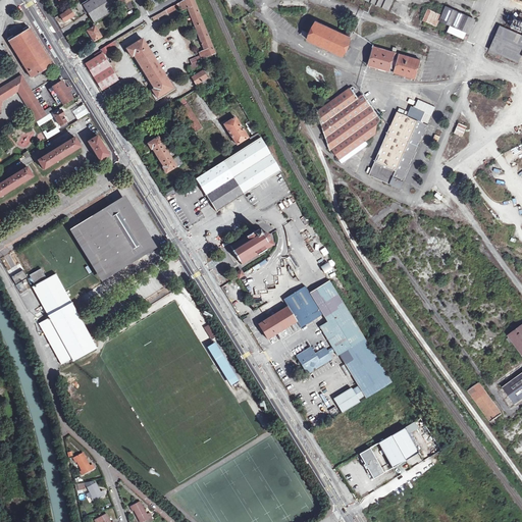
[(132,0),(87,0),(81,4),(86,13),(88,12),(92,17),(95,22),(96,21),(99,19),(132,0)]
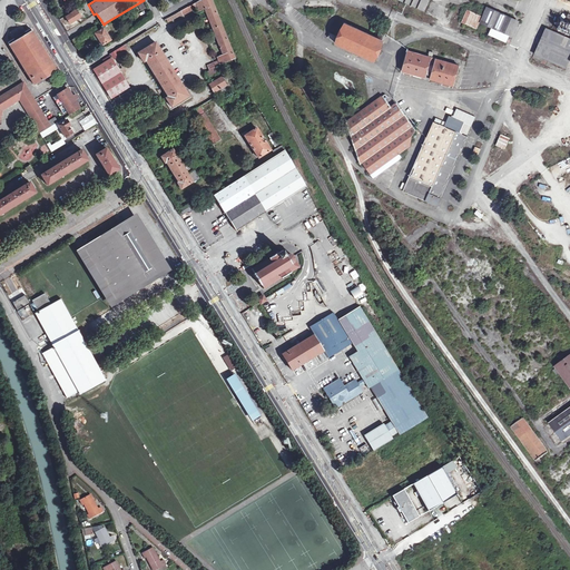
[(199,0),(167,19),(168,21),(183,13),(184,16),(198,7),(199,10),(206,8),(224,55),(218,58),(219,60),(216,62),(208,65),(210,70),(217,66),(226,61),(235,58),(212,0),(199,0)]
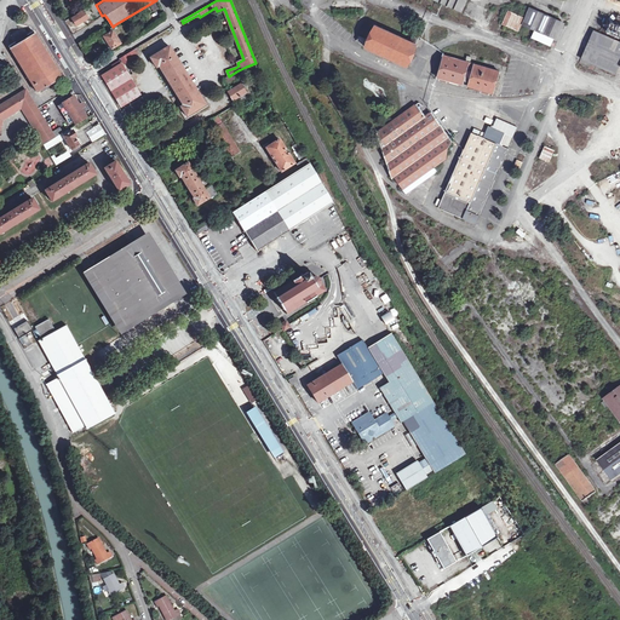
[(434,0),(460,12),(464,0),(434,0)]
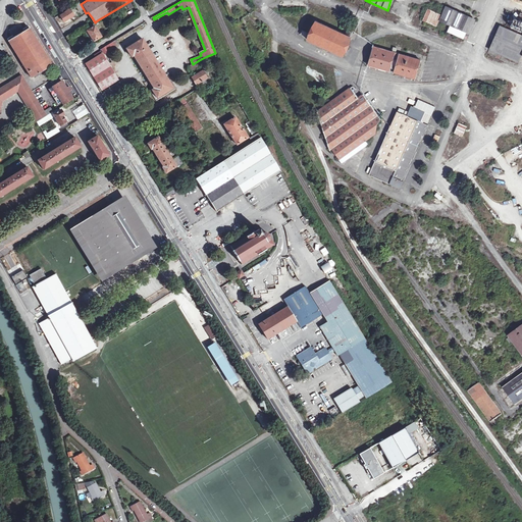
[(69,8),(64,11),(65,12),(60,14),(62,17),(64,20),(73,15),(69,8)]
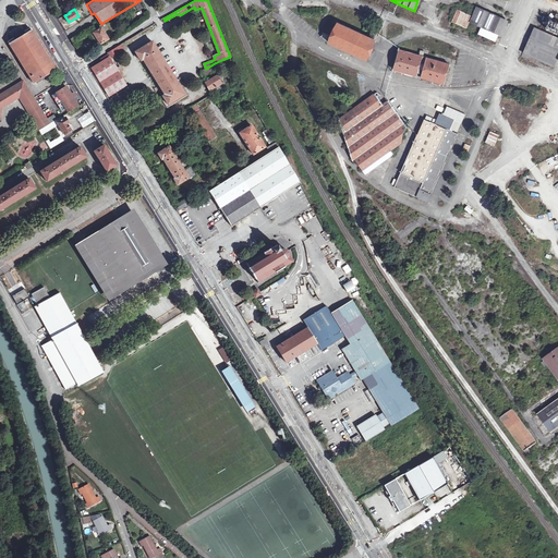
[(505,20),(480,9),(473,23),(481,27),(478,34),(495,41),(497,35),(498,35),(505,20)]
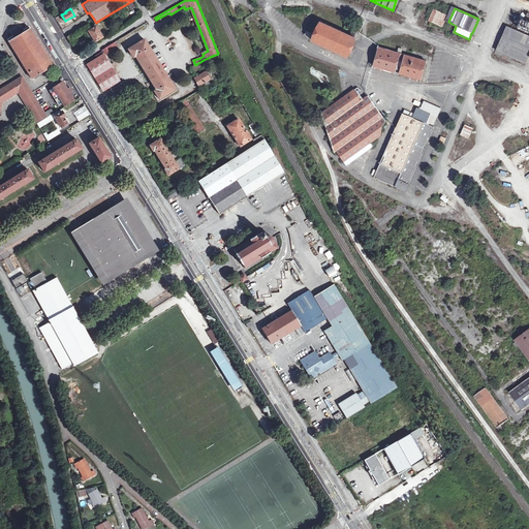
[(433,9),(428,21),(442,28),(447,16),(433,9)]
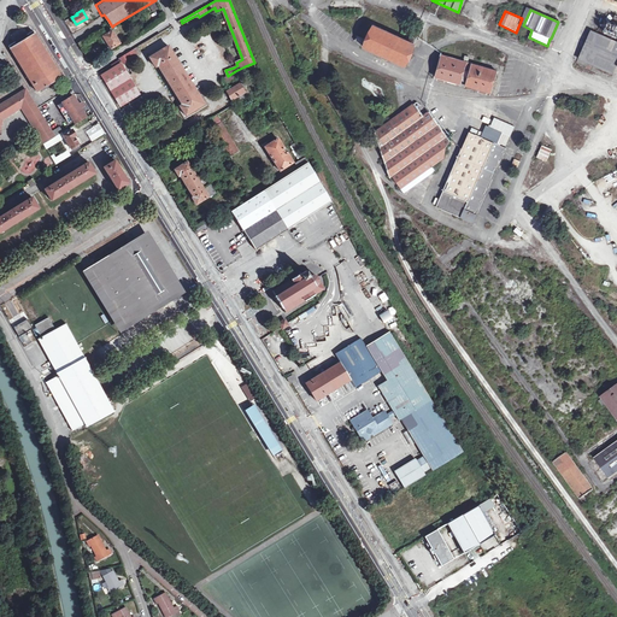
[(372,25),(363,47),(403,66),(416,37),(409,35),(405,41),(403,40),(407,29),(401,27),(397,36),(372,25)]
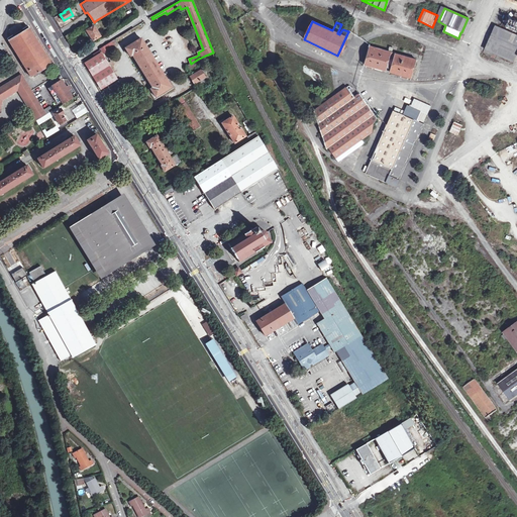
[(100,36),(94,25),(87,30),(90,35),(93,40),(100,36)]
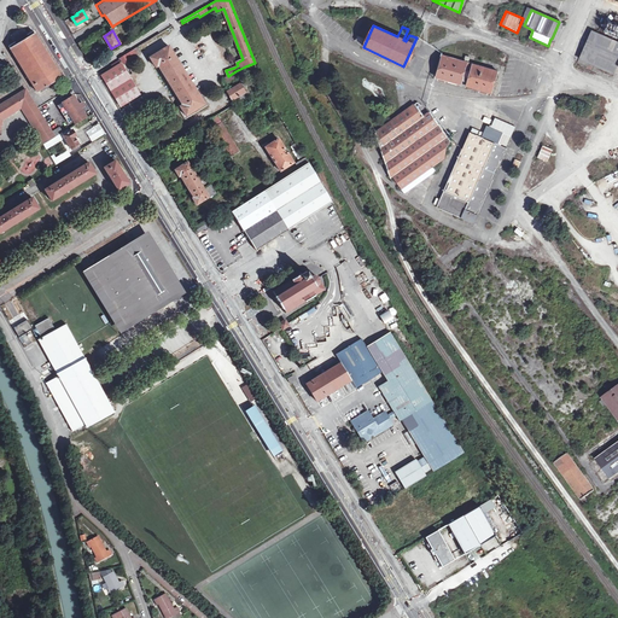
[(617,64),(617,42),(592,30),(578,59),(614,75),(617,64)]
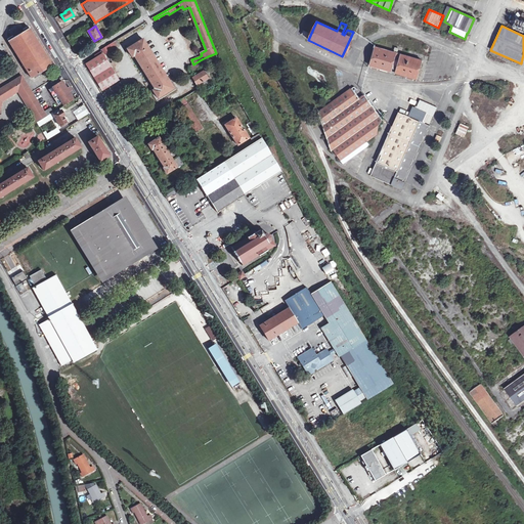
[(52,64),(29,27),(28,27),(23,30),(20,27),(16,30),(11,33),(13,36),(8,39),(32,78),(34,77),(35,79),(51,69),(50,67),(52,64)]
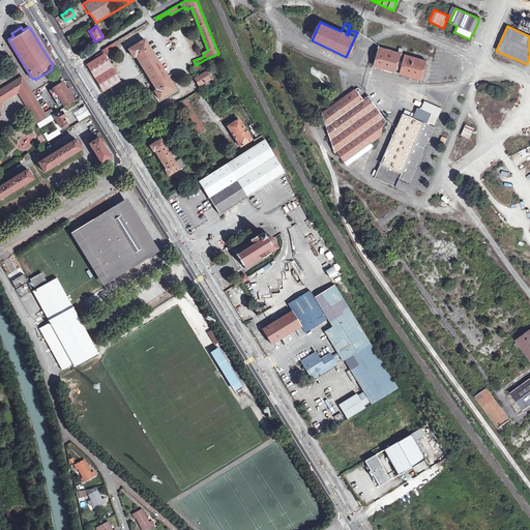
[(176,89),(145,39),(128,49),(134,57),(136,56),(146,72),(156,89),(154,91),(159,98),(176,89)]
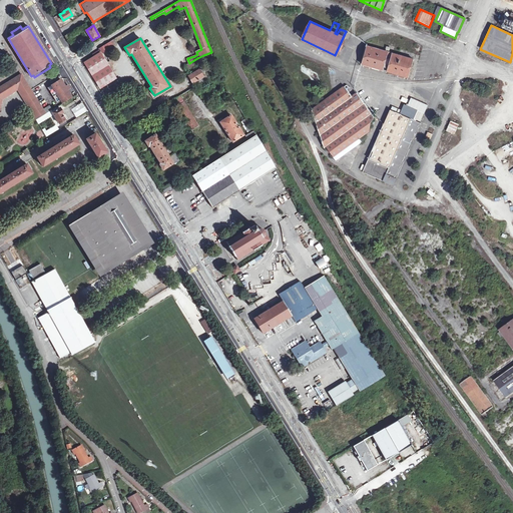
[(111,41),(100,48),(103,52),(113,46),(111,41)]
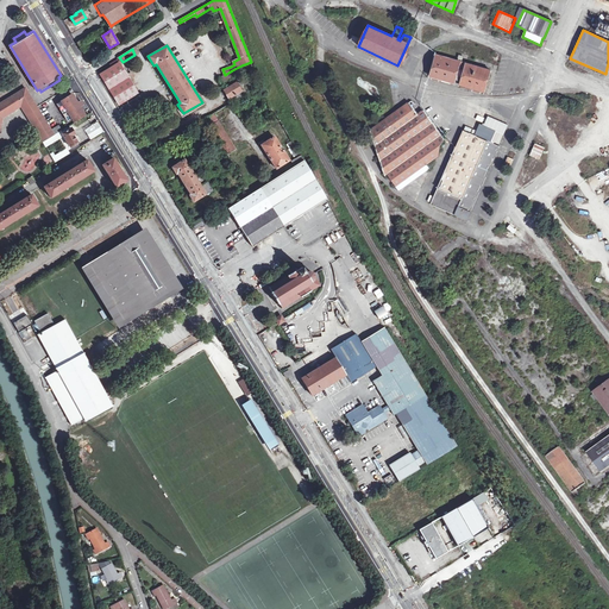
[(434,55),(428,76),(453,83),(454,80),(459,81),(458,85),(482,92),(488,70),(434,55)]
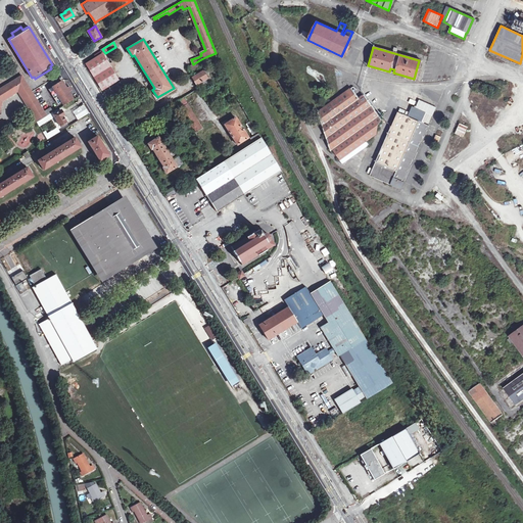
[(93,55),(94,58),(85,63),(100,92),(119,82),(102,50),(93,55)]
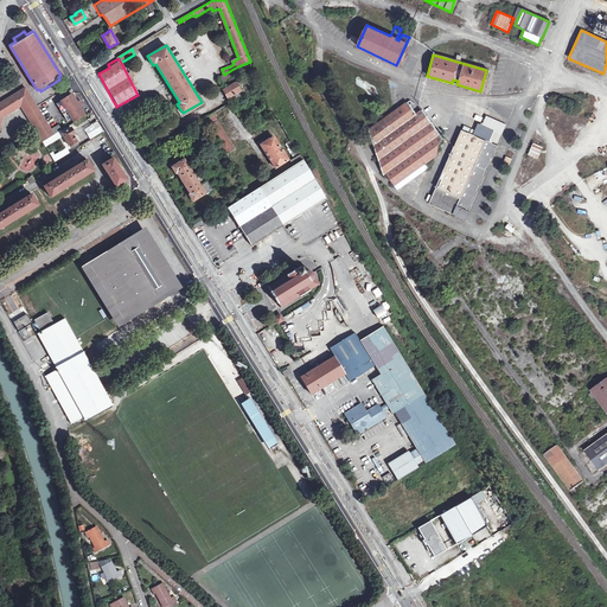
[(231,103),(249,91),(242,80),(224,90),(231,103)]
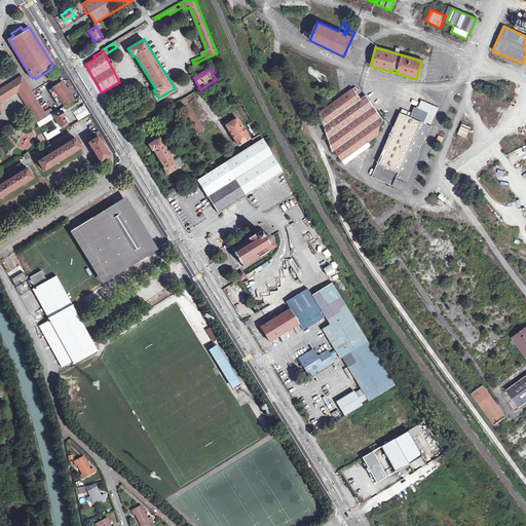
[(22,77),(0,89),(0,113),(3,102),(19,92),(37,123),(47,117),(43,111),(22,77)]
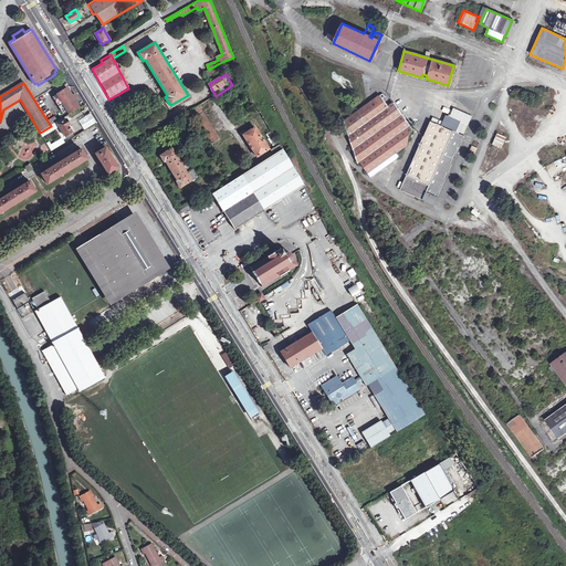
[(70,113),(81,106),(76,98),(79,96),(77,94),(76,93),(73,94),(69,86),(54,95),(63,109),(67,107),(70,113)]
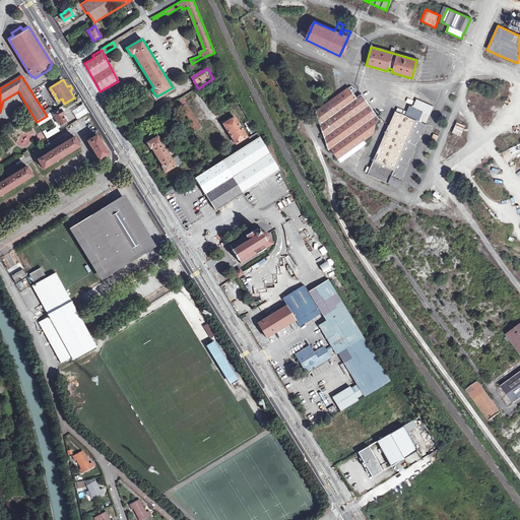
[(349,87),(315,112),(327,151),(330,149),(336,158),(363,140),(374,133),(375,123),(378,119),(361,93),(355,98),(349,87)]
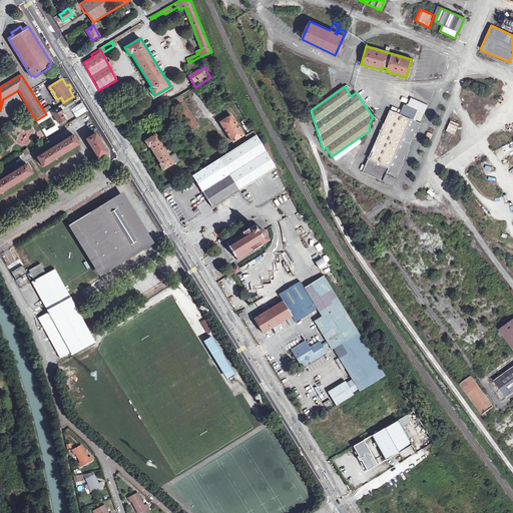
[(177,106),(191,130),(198,126),(184,102),(177,106)]
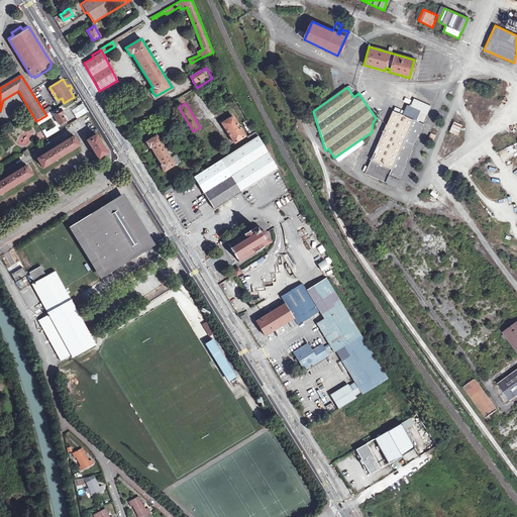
[(60,111),(58,108),(49,113),(47,114),(49,118),(55,116),(61,125),(67,122),(65,118),(63,115),(64,115),(61,110),(60,111)]
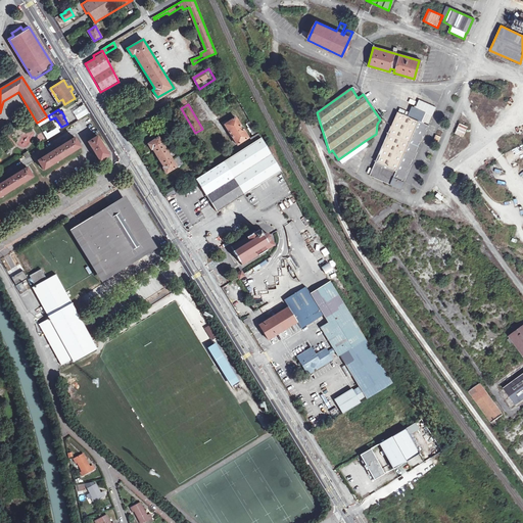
[(86,109),(75,115),(78,121),(89,113),(86,109)]
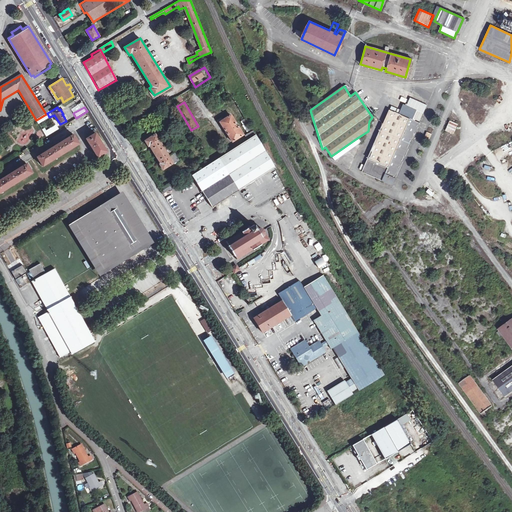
[(388,110),(361,172),(391,185),(419,123),(388,110)]
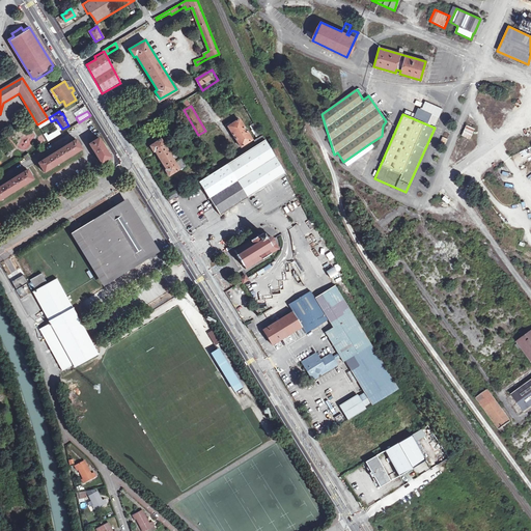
[(241,147),(252,140),(247,132),(245,132),(243,129),(245,128),(240,119),(228,127),(241,147)]
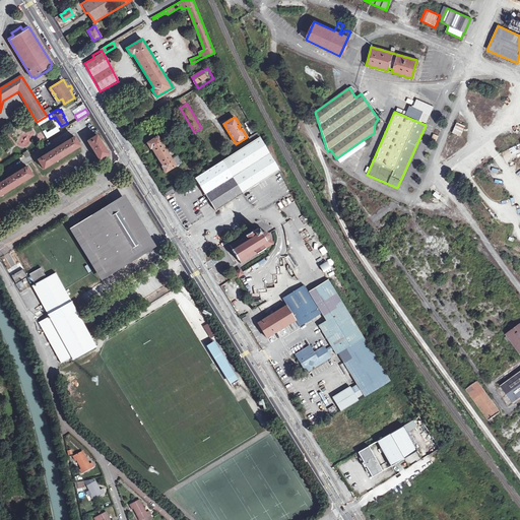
[(259,137),(249,120),(246,122),(255,139),(259,137)]
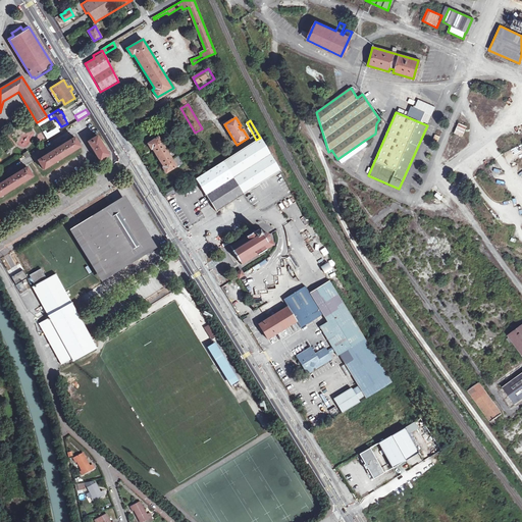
[(463,137),(467,126),(459,122),(454,134),(463,137)]
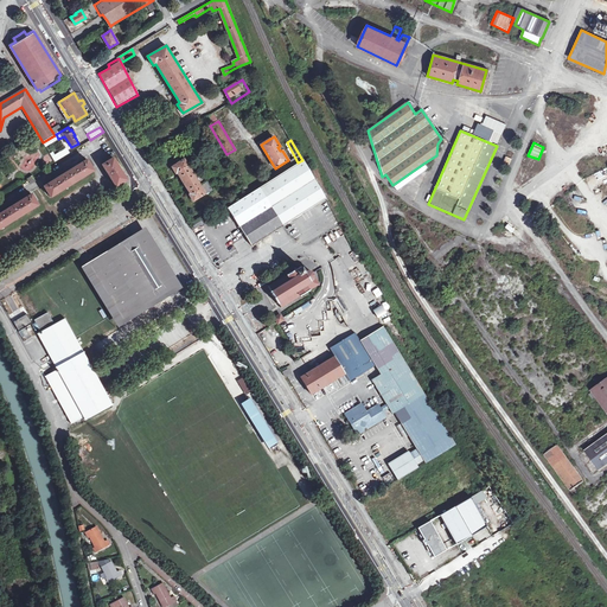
[(65,147),(51,157),(55,163),(69,153),(65,147)]
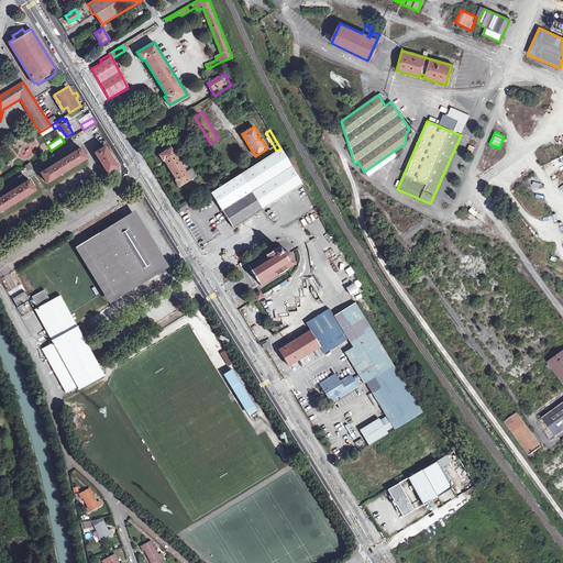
[(101,150),(96,153),(108,173),(118,167),(106,146),(101,150)]
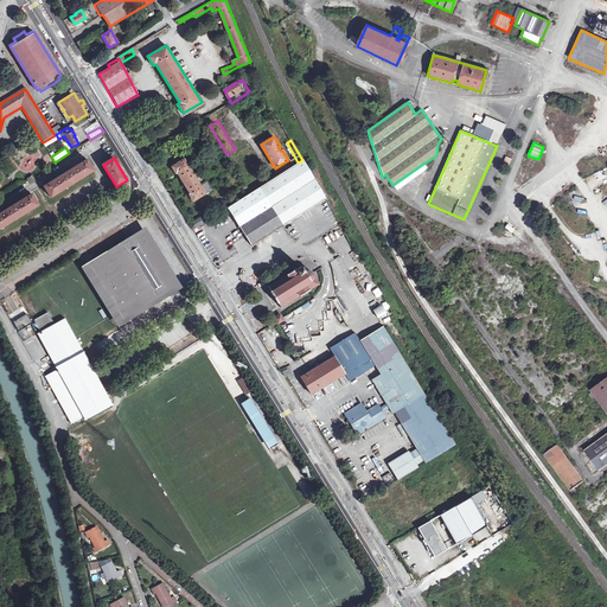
[(192,202),(211,190),(206,181),(199,186),(198,183),(200,180),(196,172),(193,174),(184,159),(172,166),(173,170),(176,173),(177,172),(190,193),(189,195),(191,198),(192,202)]
